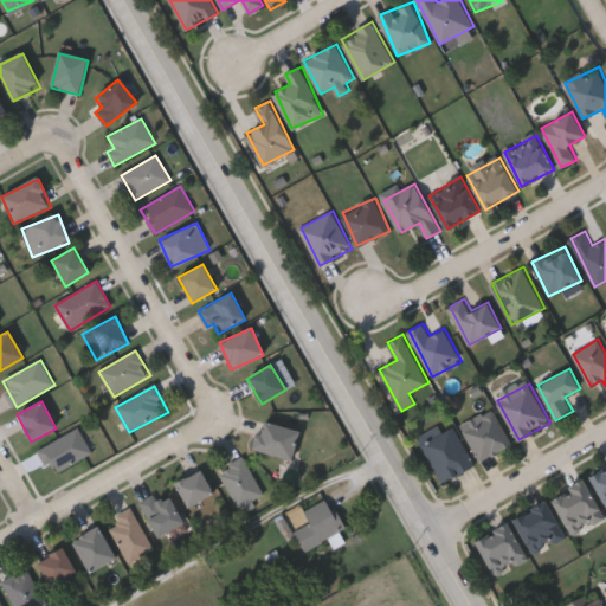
[(492,407),(513,443),(482,461),(462,425),(492,407)]
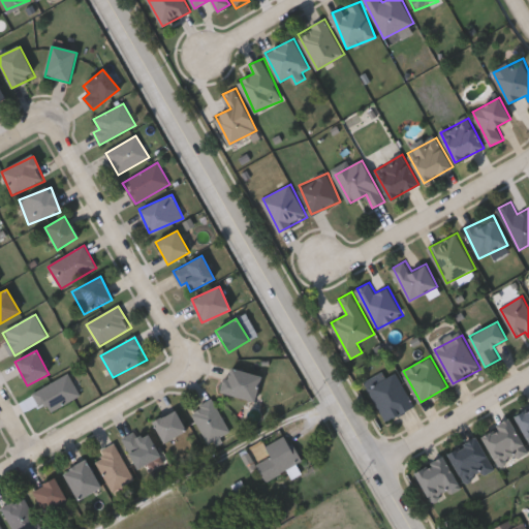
[(254,400),(221,390),(228,365),(261,375),(254,400)]
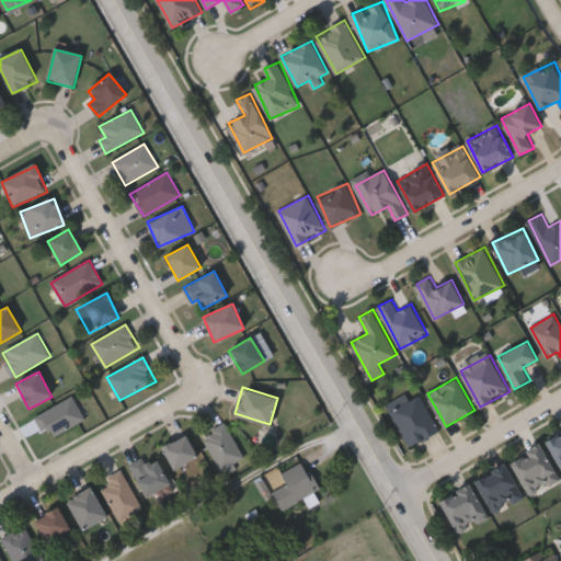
[(441,430),(411,447),(391,411),(421,395),(441,430)]
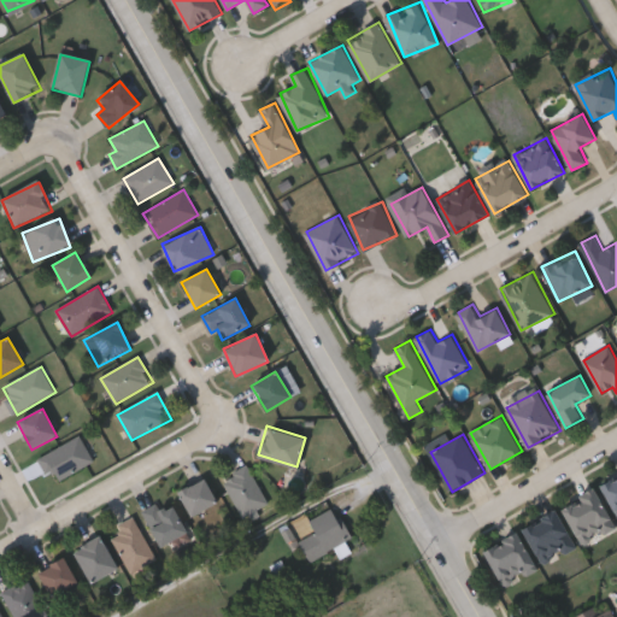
[(41,457),(82,438),(94,464),(53,483),(41,457)]
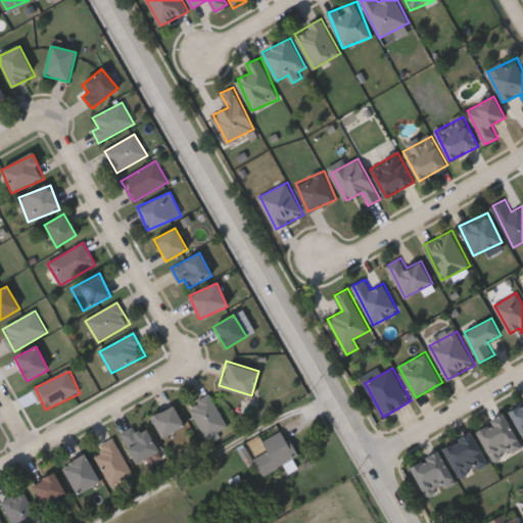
[(231,425),(211,439),(188,408),(207,393),(231,425)]
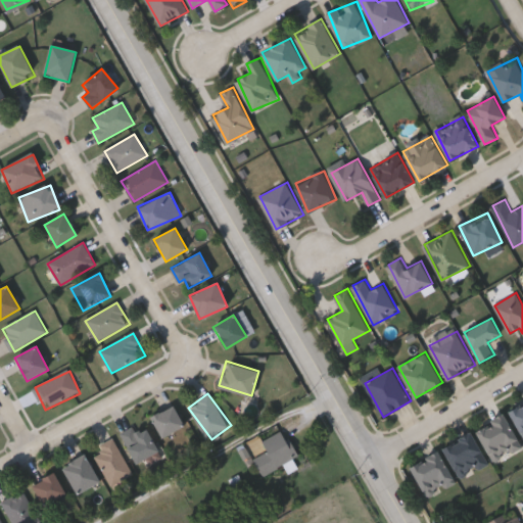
[(522,436),(510,410),(522,402),(522,436)]
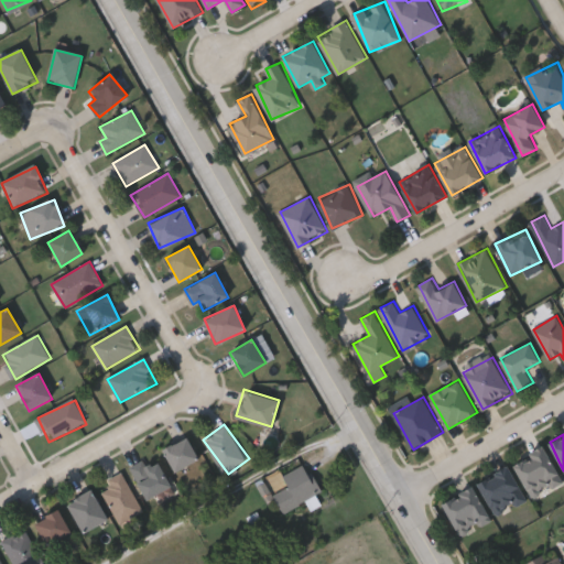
[(175,469),(163,448),(186,435),(198,456),(175,469)]
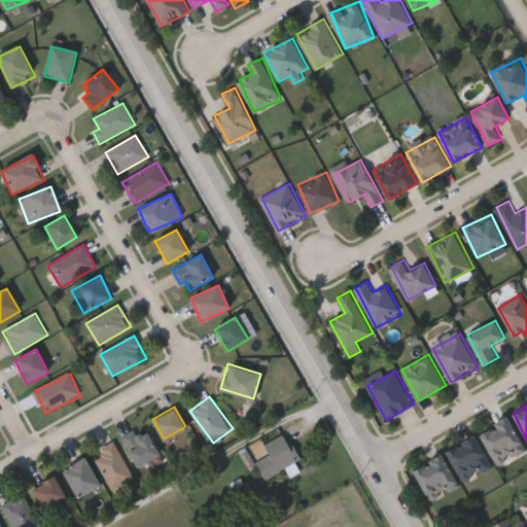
[(496,465),(480,430),(510,417),(526,452),(496,465)]
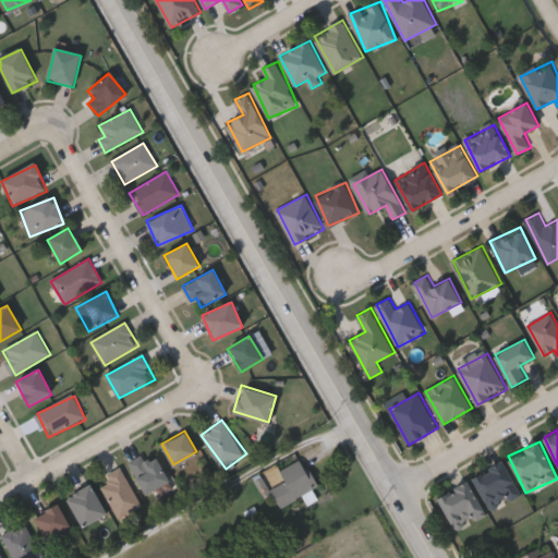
[(156,453),(170,477),(147,492),(129,461),(143,452),(147,459),(156,453)]
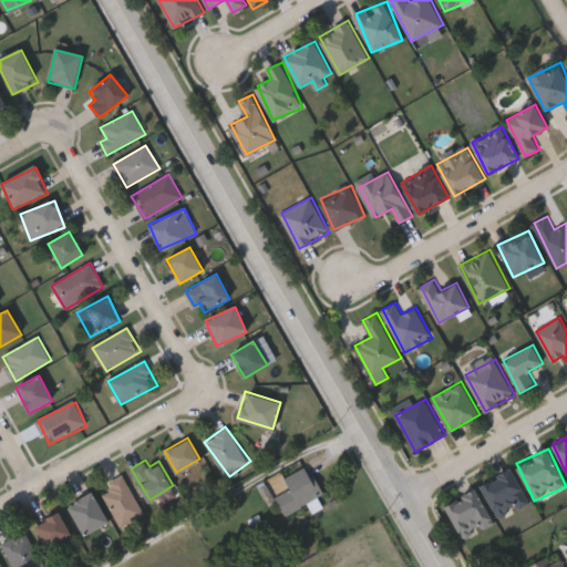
[(311,500),(287,514),(276,495),(281,492),(276,482),(308,464),(325,493),(311,500)]
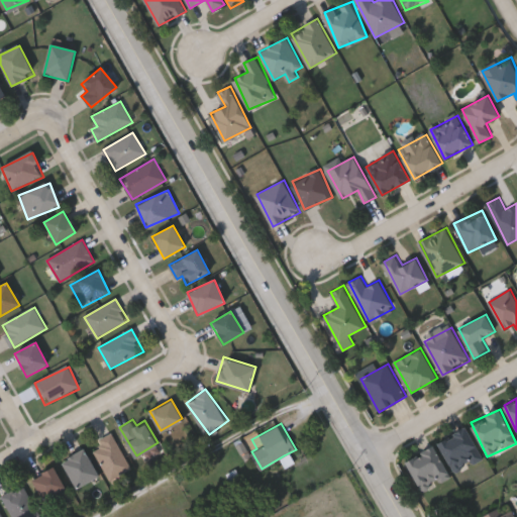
[(453,474),(438,440),(468,427),(483,459),(453,474)]
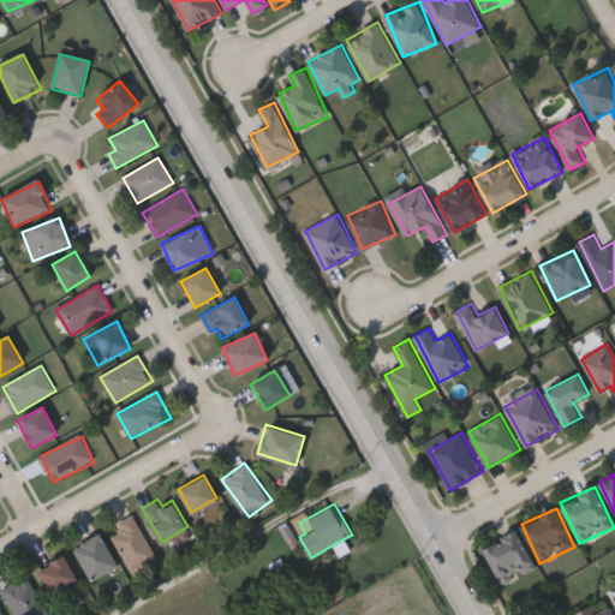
[(132,568),(109,529),(135,514),(157,554),(132,568)]
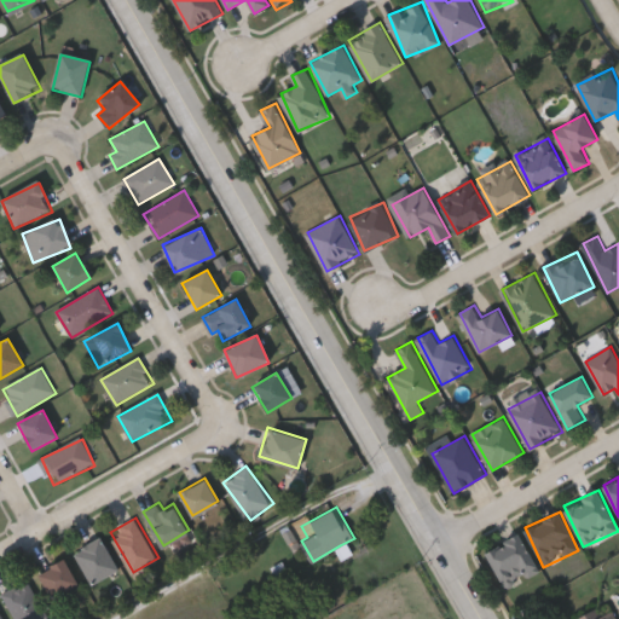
[(504,589),(486,549),(521,533),(539,572),(504,589)]
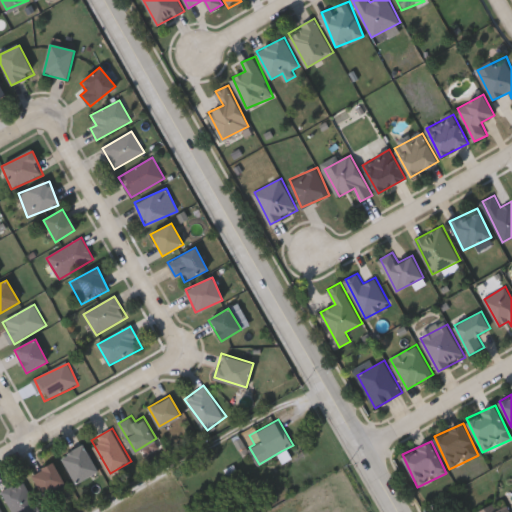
[(76,481),(61,455),(83,442),(98,468),(76,481)]
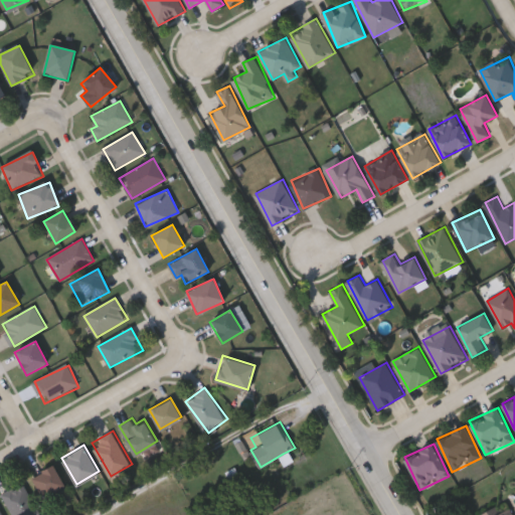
[(45,496),(33,475),(53,463),(66,484),(45,496)]
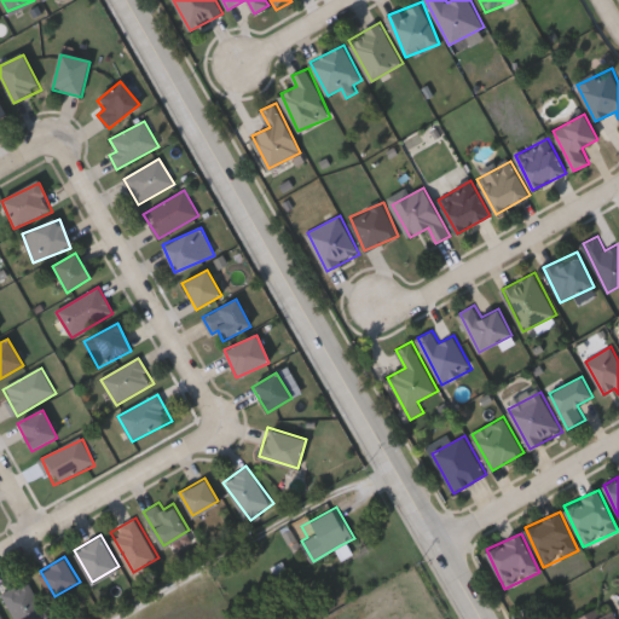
[(18,618),(4,591),(29,578),(48,613),(38,618),(18,618)]
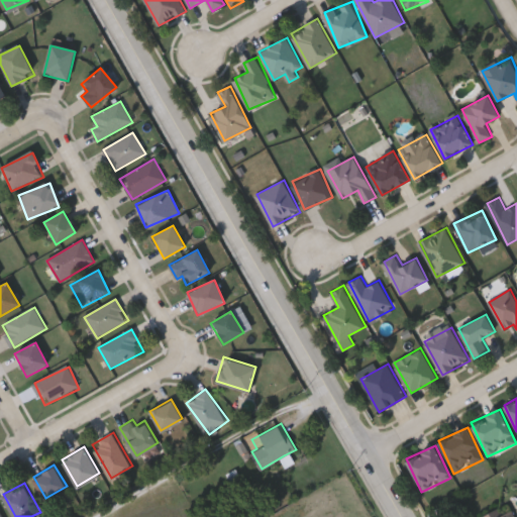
[(516,516),(482,516),(482,515),(510,501),(516,515),(516,516)]
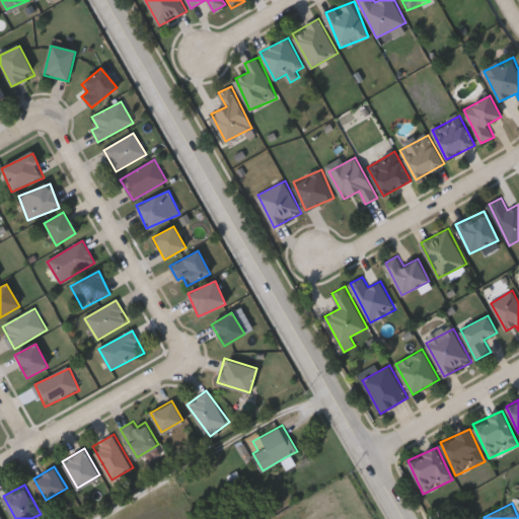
All buildings are outlined.
